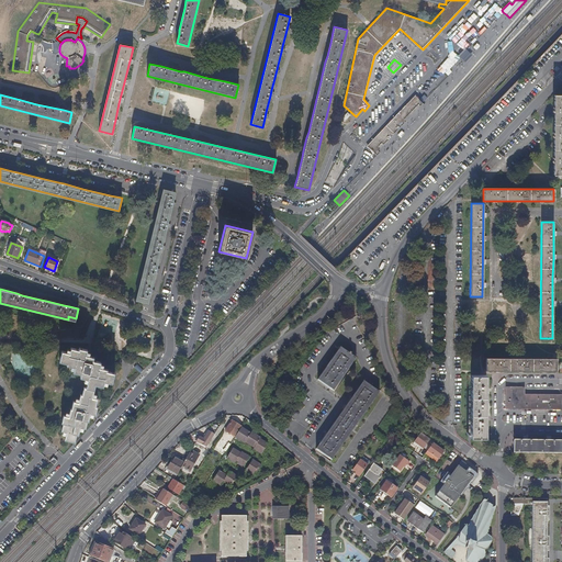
[(349,353),(340,347),(317,380),(334,391),(356,358),(350,355),(351,353),(349,352),(349,353)]
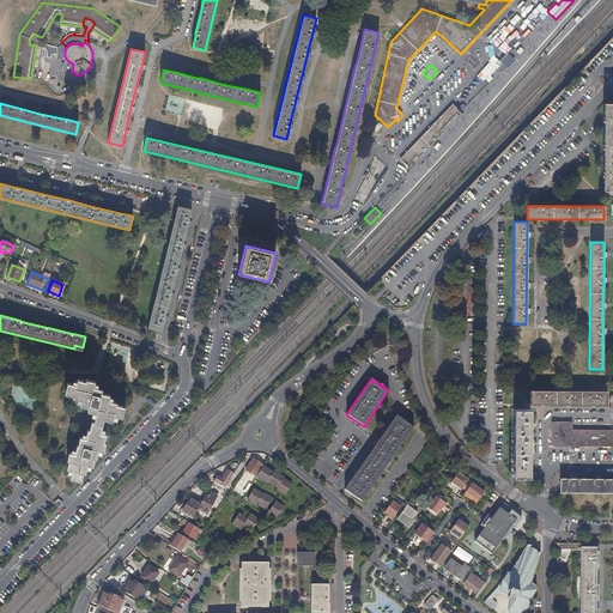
[(125,406),(116,405),(116,402),(108,401),(109,395),(101,393),(102,389),(93,388),(96,381),(85,380),(85,381),(78,380),(77,384),(66,382),(64,394),(72,395),(72,398),(80,400),(79,405),(89,407),(87,411),(93,412),(92,422),(102,424),(103,420),(113,422),(114,417),(122,418),(125,406)]
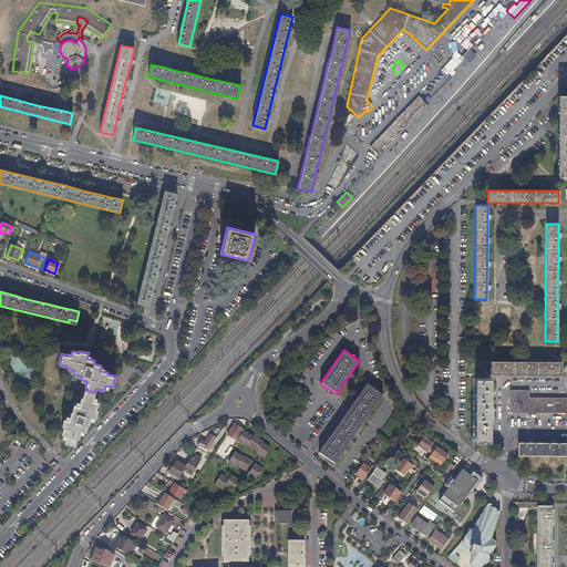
[(562,362),(491,361),(491,374),(562,374),(562,362)]
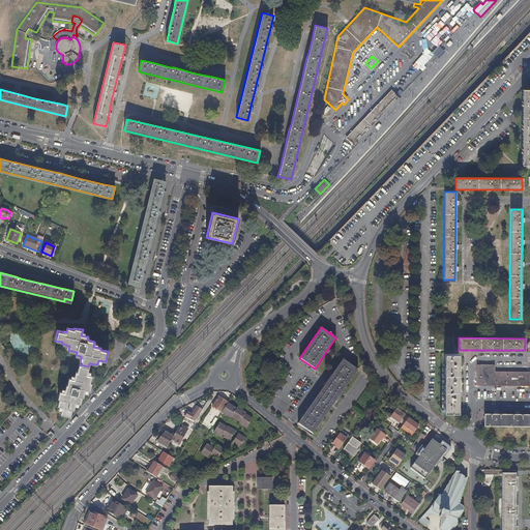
[(129,344),(126,347),(133,352),(136,349),(129,344)]
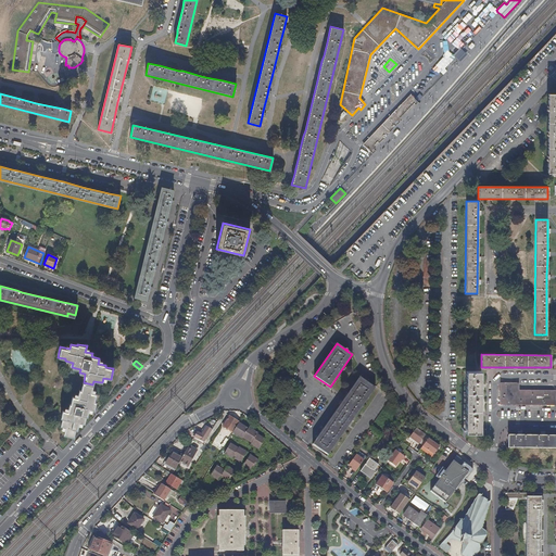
[(480,371),(466,370),(466,432),(480,432),(480,371)]
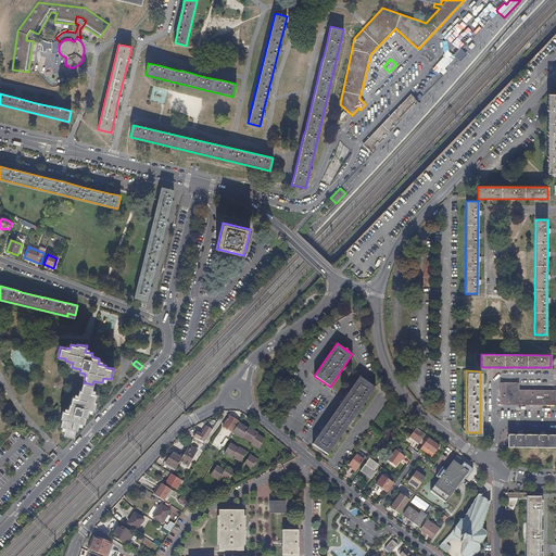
[(375,388),(359,377),(313,444),(328,455),(375,388)]
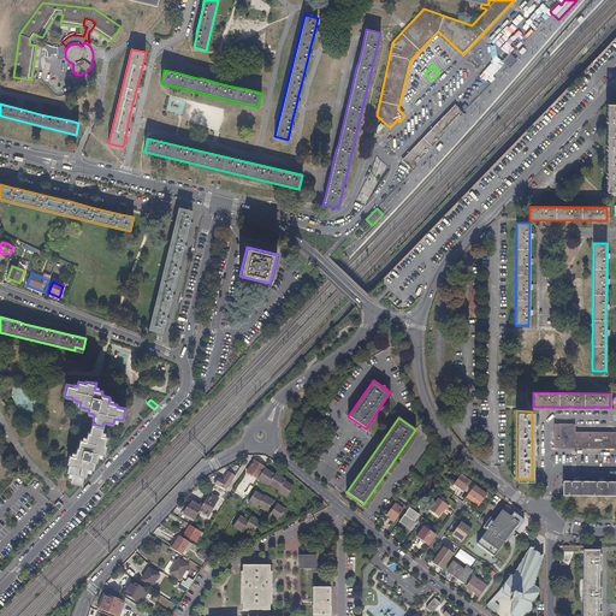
[(105,444),(107,436),(101,434),(104,426),(102,426),(93,424),(90,424),(89,432),(87,431),(86,440),(80,439),(77,448),(76,448),(73,456),(69,455),(66,463),(69,465),(66,473),(71,474),(70,483),(82,485),(84,477),(86,477),(88,468),(93,469),(95,461),(98,461),(99,452),(105,454),(106,445),(105,444)]
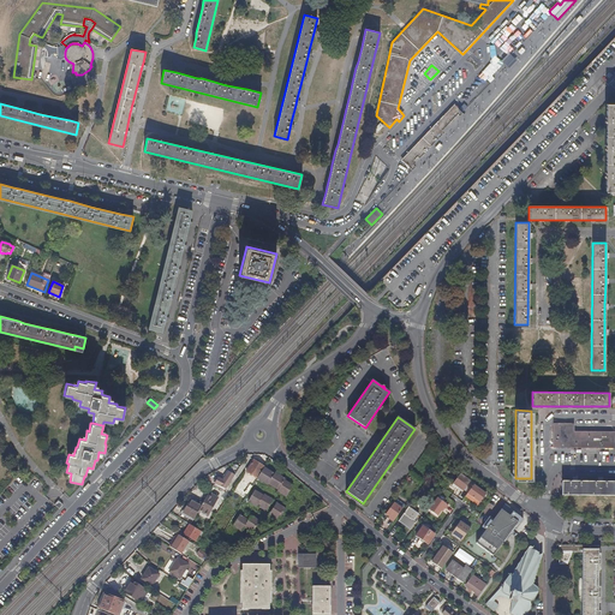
[(557,425),(554,425),(554,445),(571,446),(571,423),(557,423),(557,425)]
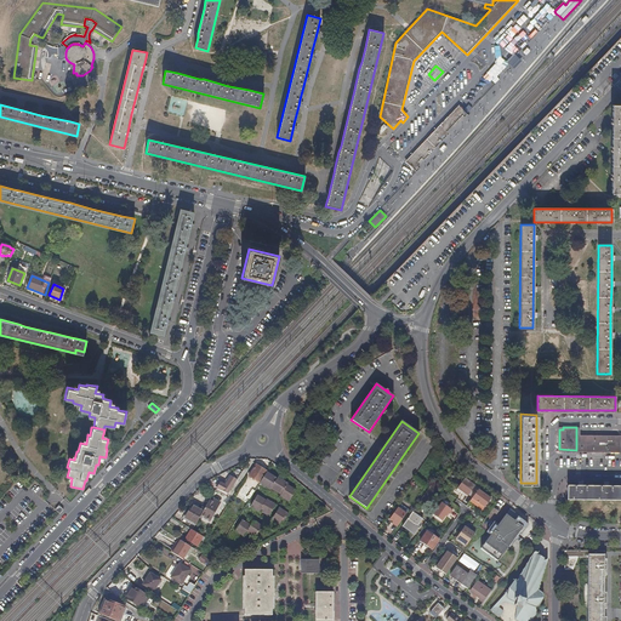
[(619,438),(581,438),(580,450),(619,450),(619,438)]
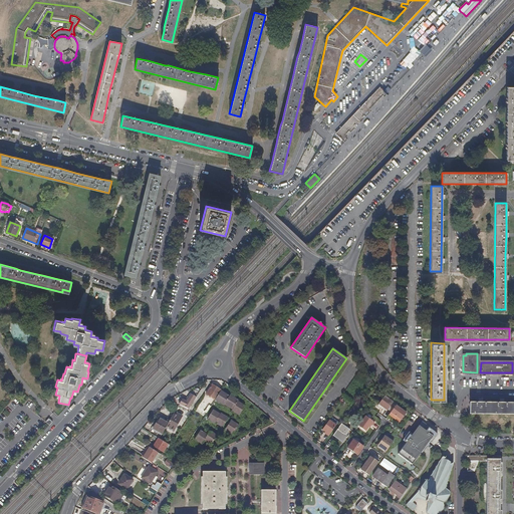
[(221,390),(212,384),(206,395),(215,400),(221,390)]
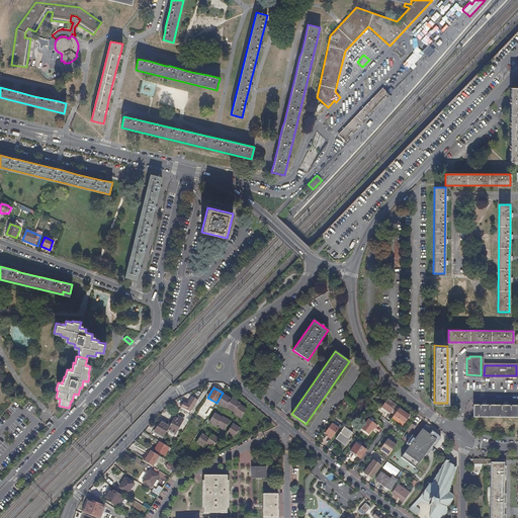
[(223,394),(217,404),(226,409),(226,408),(234,413),(233,414),(241,419),(247,409),(240,405),(241,404),(232,398),(231,399),(223,394)]
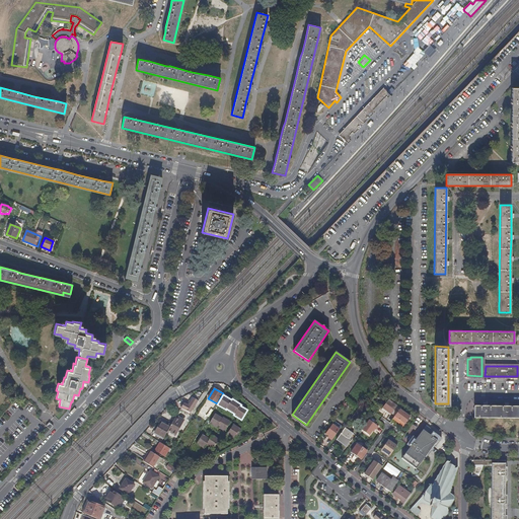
[(188,404),(183,402),(180,408),(191,413),(198,401),(193,397),(189,405),(188,404)]
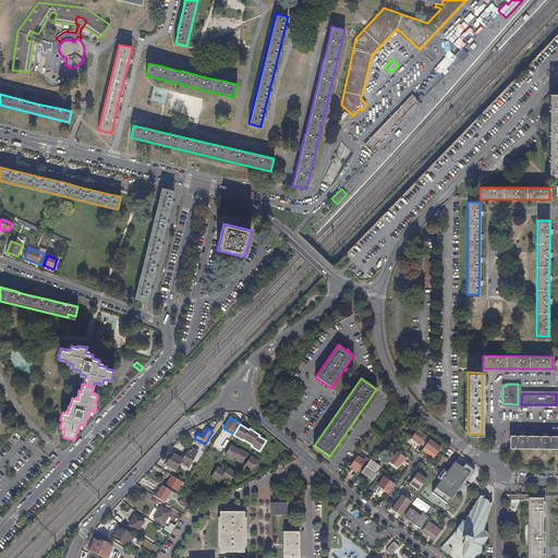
[(427,436),(417,429),(411,438),(421,445),(427,436)]
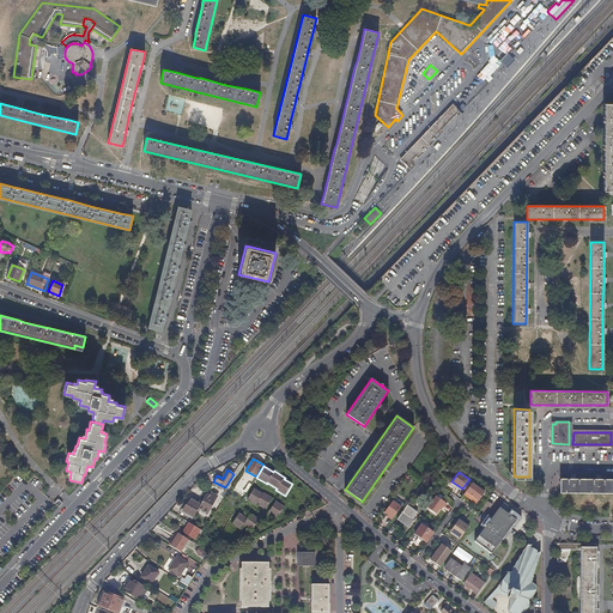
[(570,480),(560,480),(559,493),(612,493),(612,480),(600,480),(596,480),(575,480),(570,480)]
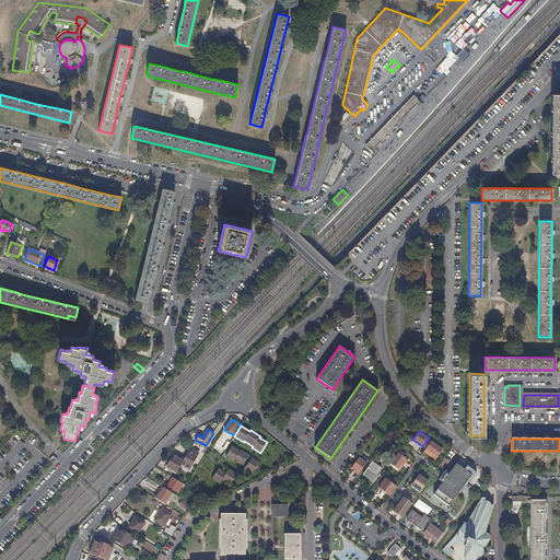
[(443,450),(432,441),(426,448),(438,457),(443,450)]
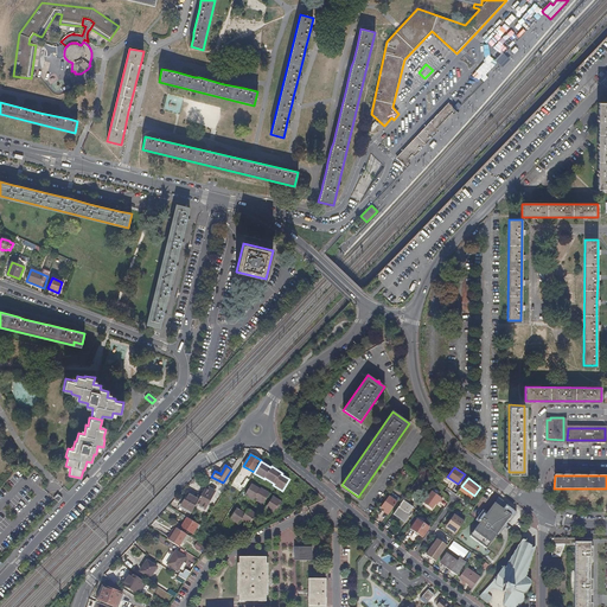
[(260,489),(251,484),(244,496),(253,500),(254,499),(262,505),(269,493),(261,487),(260,489)]
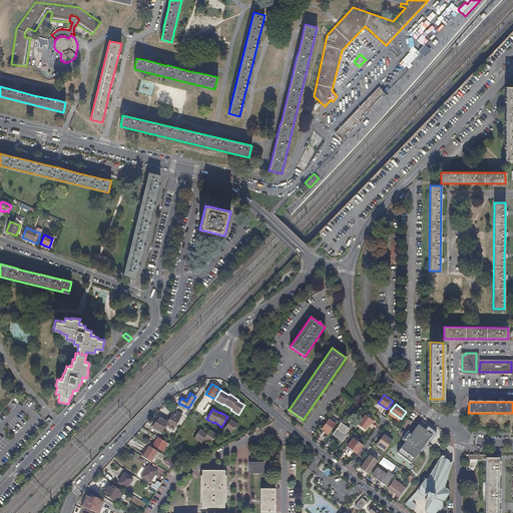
[(181,417),(173,412),(169,420),(177,425),(181,417)]
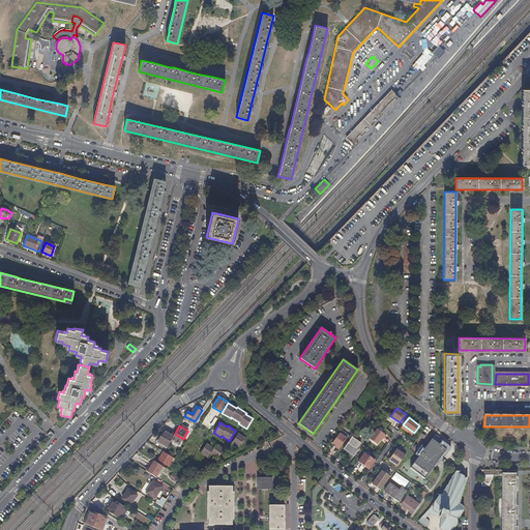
[(386,436),(377,429),(370,439),(377,444),(382,437),(384,439),(386,436)]
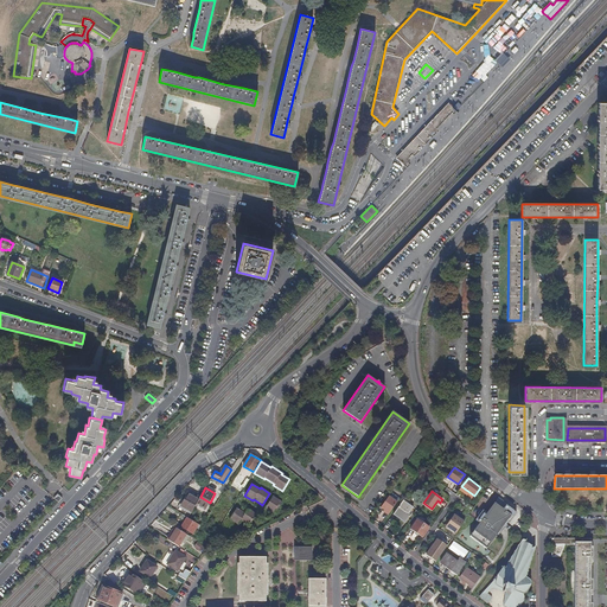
[(391,492),(388,496),(397,502),(400,498),(391,492)]
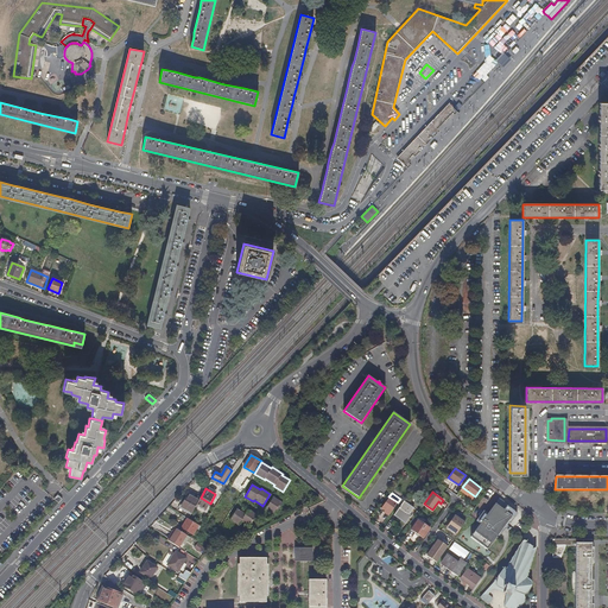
[(198,500),(188,494),(181,506),(192,513),(197,505),(198,500)]
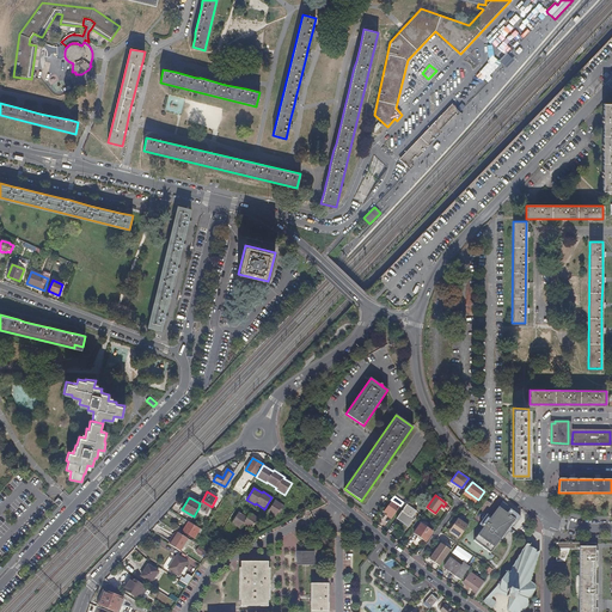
[(285,506),(275,500),(268,512),(275,518),(277,513),(280,514),(285,506)]
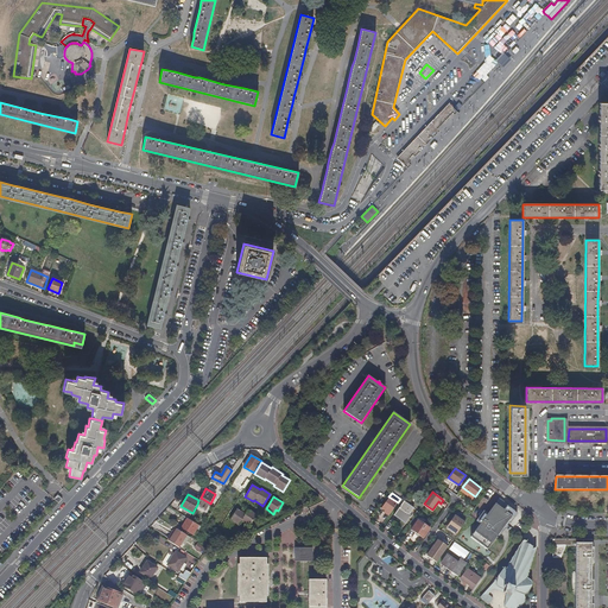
[(398,502),(388,496),(381,508),(384,511),(386,512),(385,513),(388,515),(398,502)]
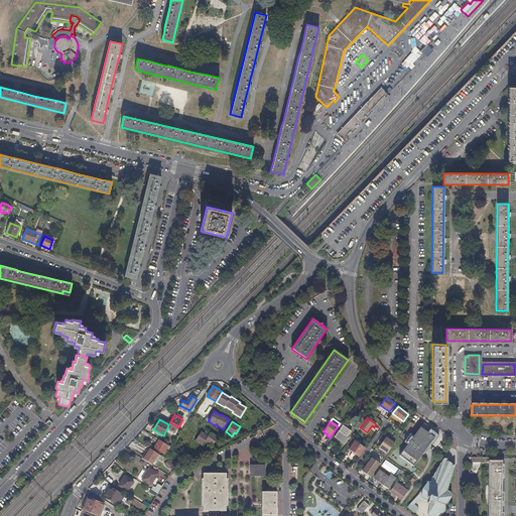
[(170,422),(168,424),(167,428),(174,432),(178,427),(170,422)]
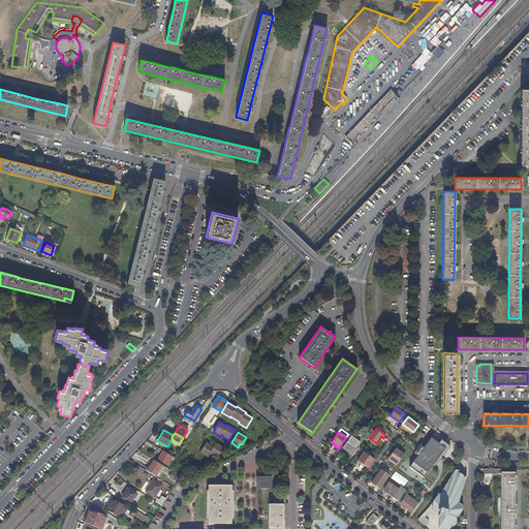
[(414,453),(417,456),(412,463),(427,474),(442,454),(444,455),(449,446),(448,445),(448,444),(434,433),(425,446),(421,444),(414,453)]
